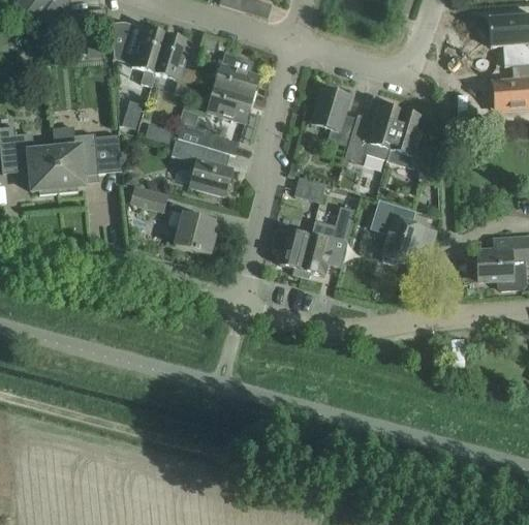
[(44,13),(44,17),(66,14),(64,0),(20,0),(20,8),(23,10),(23,14),(44,13)]
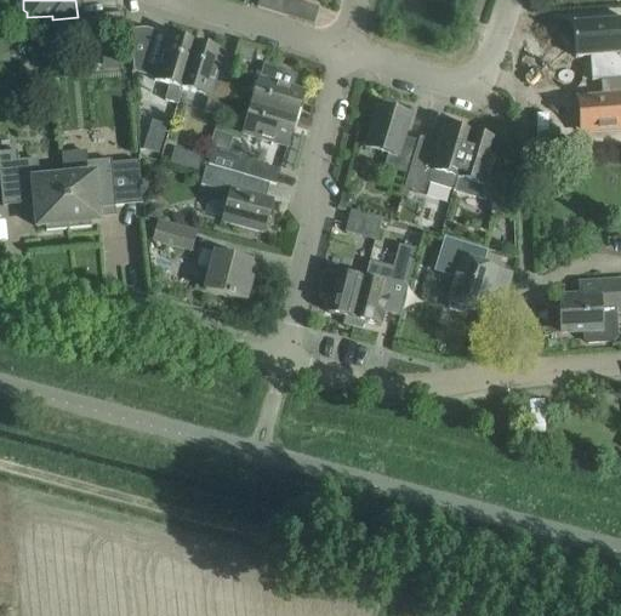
[(258,0),(257,4),(288,13),(291,0),(258,0)]
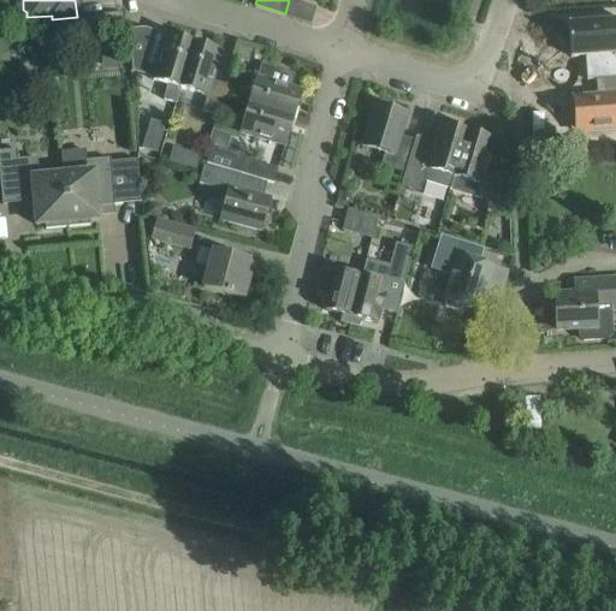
[(615,16),(568,21),(570,54),(587,53),(588,75),(587,75),(587,77),(615,73),(615,16)]
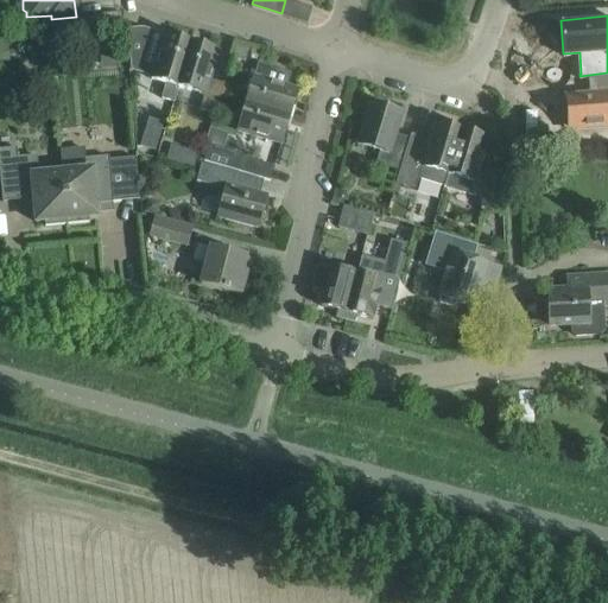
[(128,26),(130,50),(131,57),(145,56),(143,25),(128,26)]
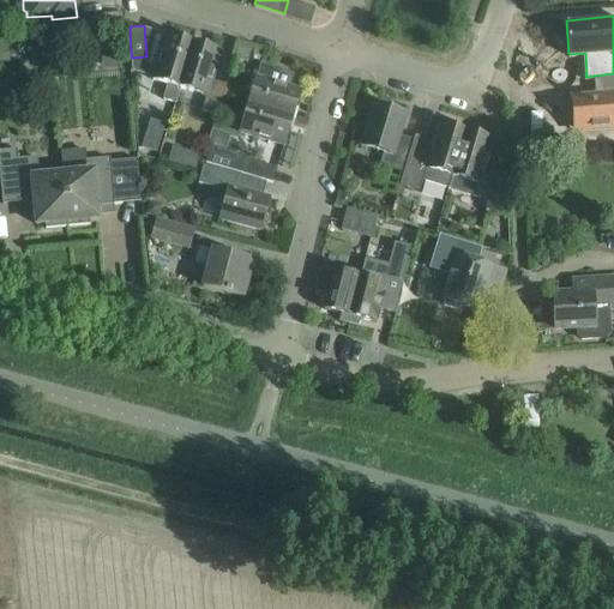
[(178,85),(192,40),(167,31),(152,78),(166,82),(161,97),(174,101),(178,85)]
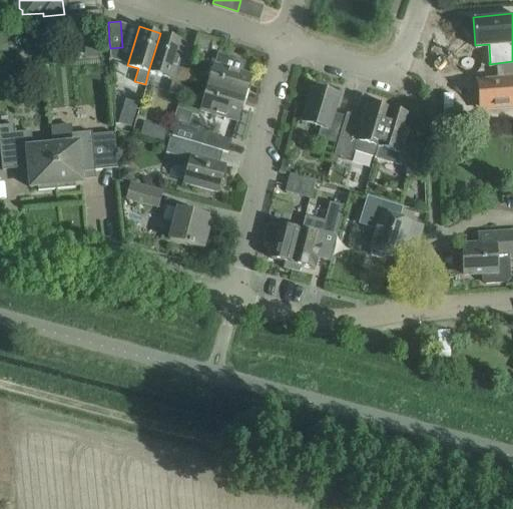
[(183,40),(160,33),(148,71),(170,78),(167,90),(180,94),(185,77),(188,69),(188,68),(176,64),(183,40)]
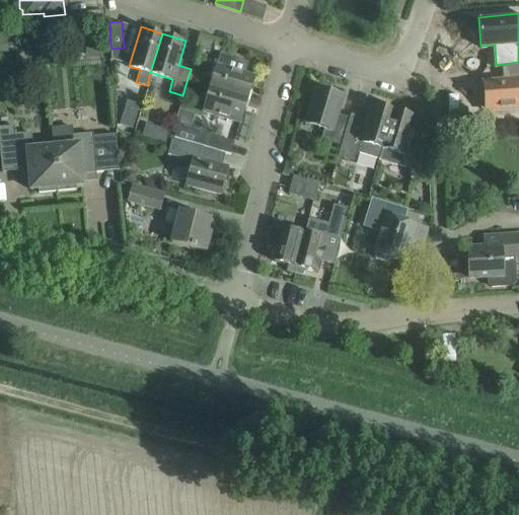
[(210,86),(247,97),(253,74),(241,70),(244,59),(220,51),(210,86)]
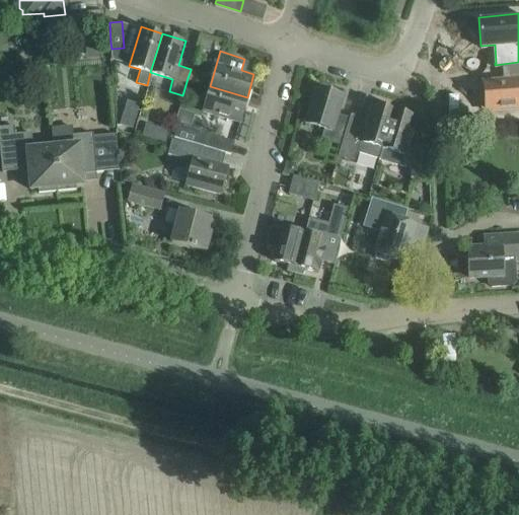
[(510,77),(484,79),(486,107),(518,104),(518,63),(509,64),(510,77)]
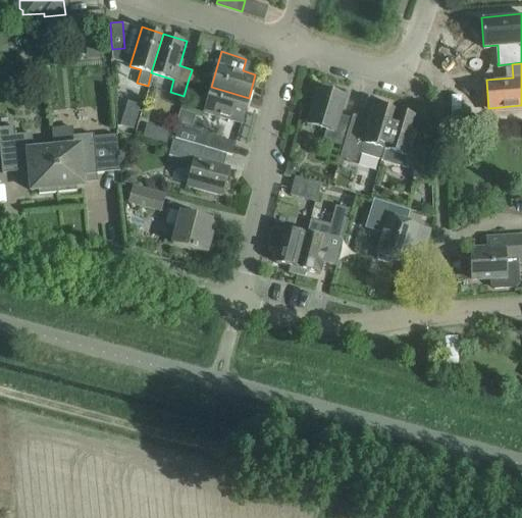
[(192,70),(189,79),(196,81),(198,72),(192,70)]
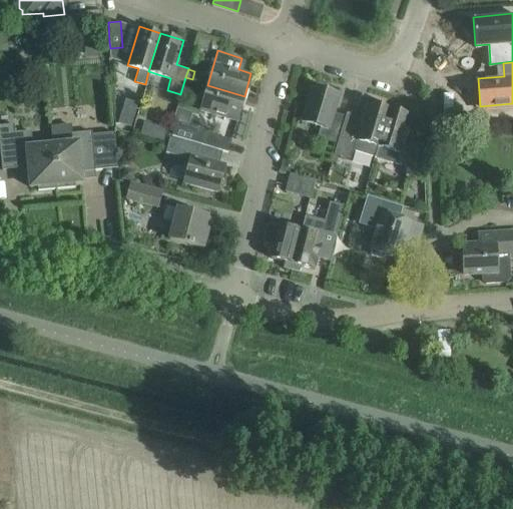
[(338,140),(343,123),(346,113),(334,110),(339,92),(313,84),(302,119),(321,124),(318,134),(338,140)]
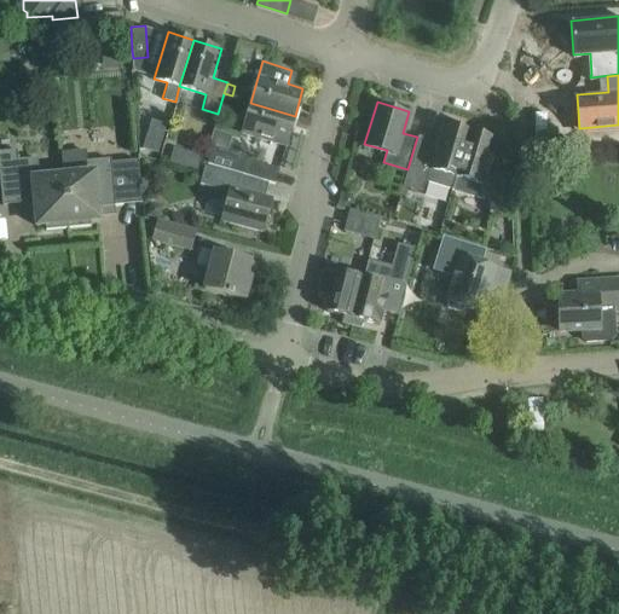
[(295,116),(250,103),(242,129),(287,143),(295,116)]
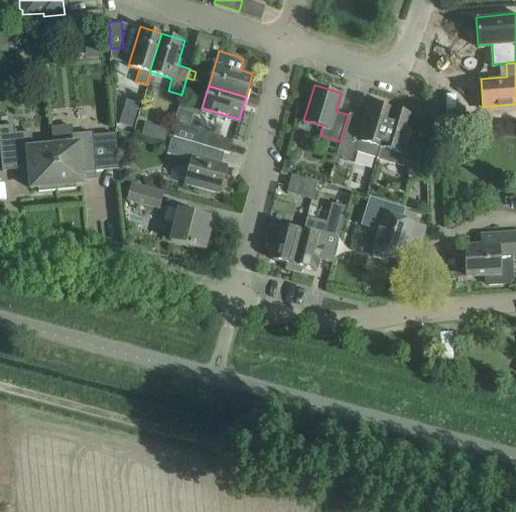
[(345,124),(340,141),(337,152),(354,157),(359,141),(381,148),(393,109),(369,101),(361,129),(345,124)]
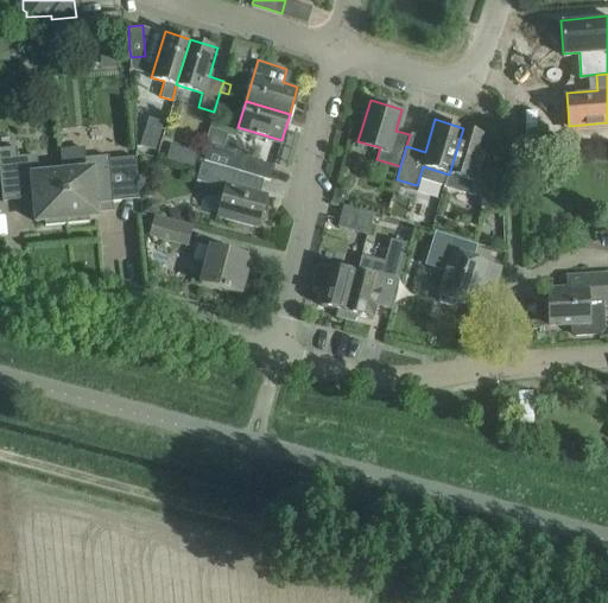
[(504,205),(502,167),(479,169),(488,135),(463,128),(449,175),(445,186),(473,195),(474,190),(481,191),(481,207),(504,205)]
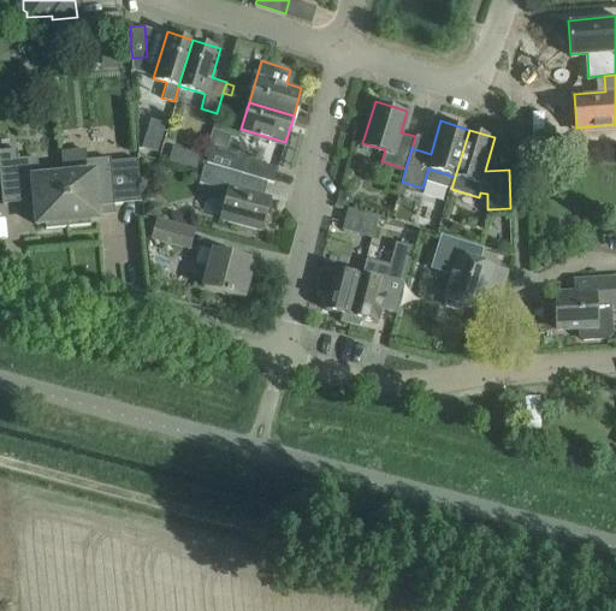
[(278,165),(255,159),(244,155),(246,154),(211,143),(206,159),(273,179),(278,165)]
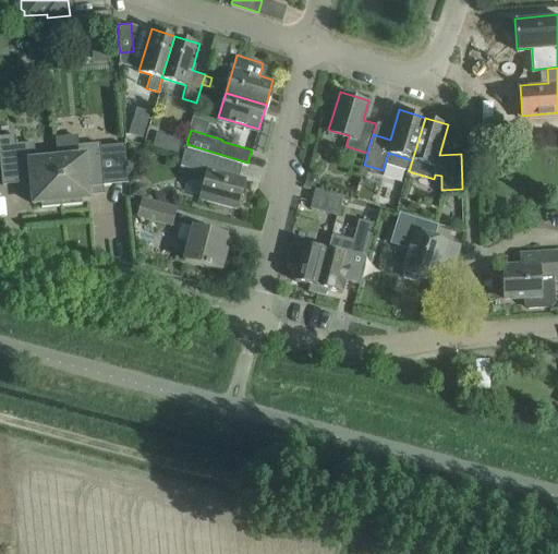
[(157,131),(154,143),(180,148),(182,136),(157,131)]
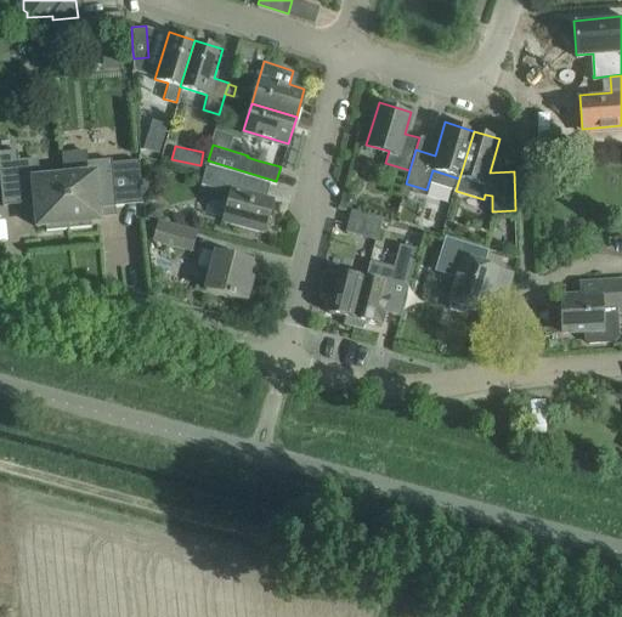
[(63,173),(68,226),(91,224),(91,219),(100,218),(99,205),(116,203),(111,157),(86,159),(85,147),(62,149),(63,173)]
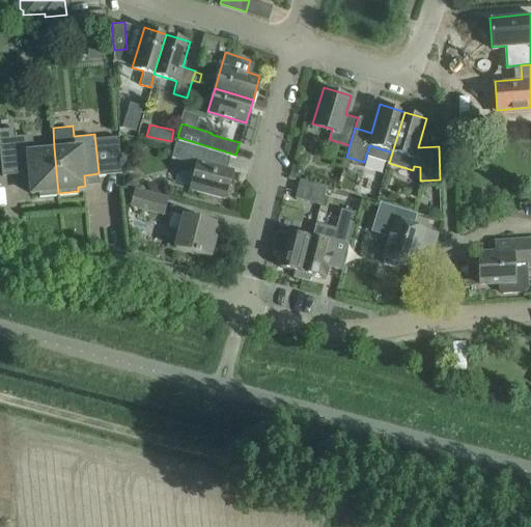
[(58,193),(54,147),(33,149),(32,133),(16,135),(15,127),(0,127),(0,154),(2,173),(19,171),(19,170),(29,169),(31,191),(38,191),(39,195),(58,193)]
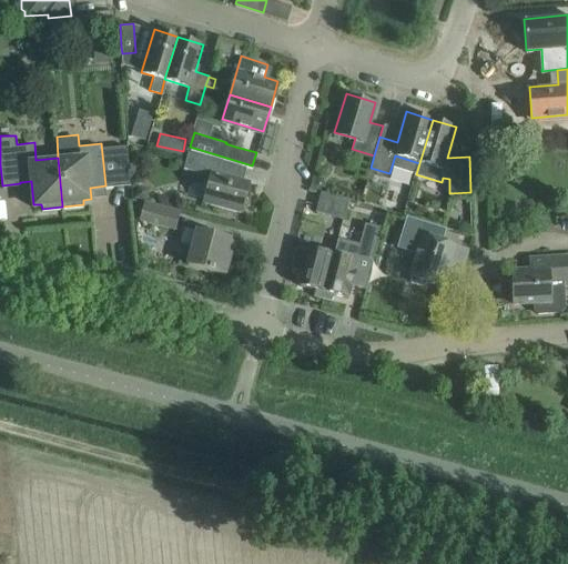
[(222,159),(203,154),(189,150),(183,171),(198,174),(195,182),(202,184),(199,199),(241,210),(249,180),(219,172),(222,159)]
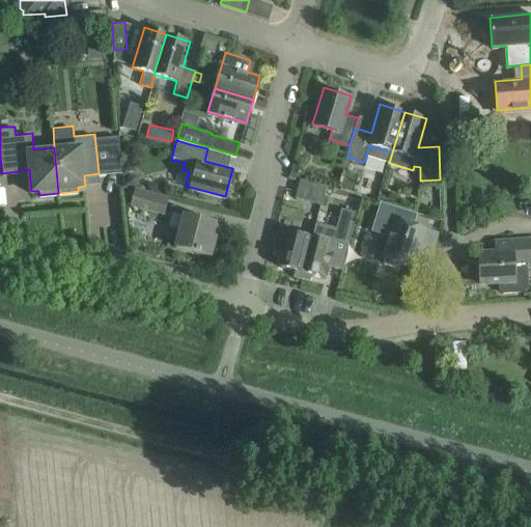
[(296,165),(294,174),(303,176),(305,168),(296,165)]
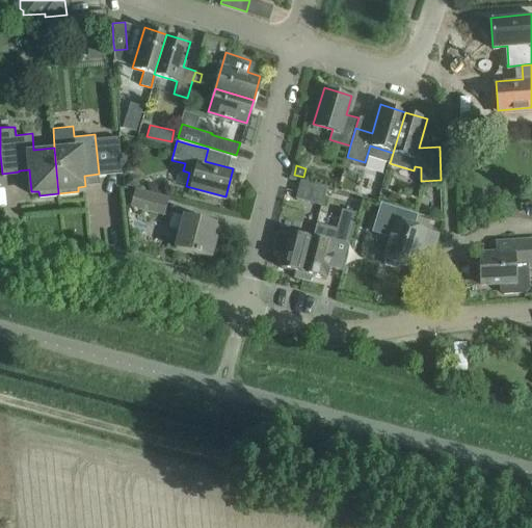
[(128,173),(126,182),(136,185),(137,180),(133,174),(128,173)]
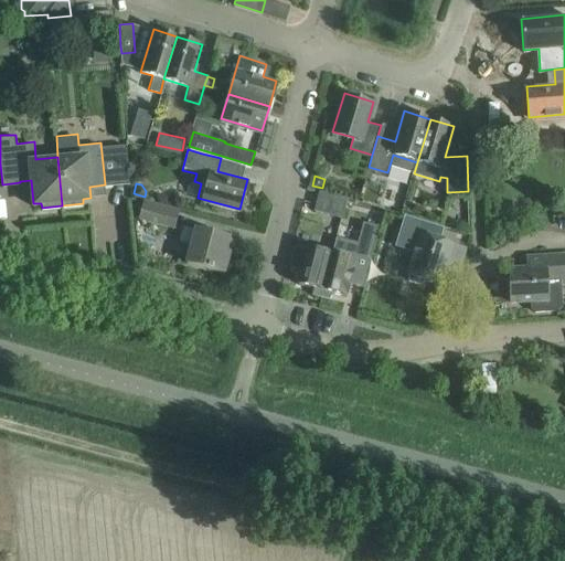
[(345,196),(340,194),(319,189),(313,209),(341,215),(345,196)]
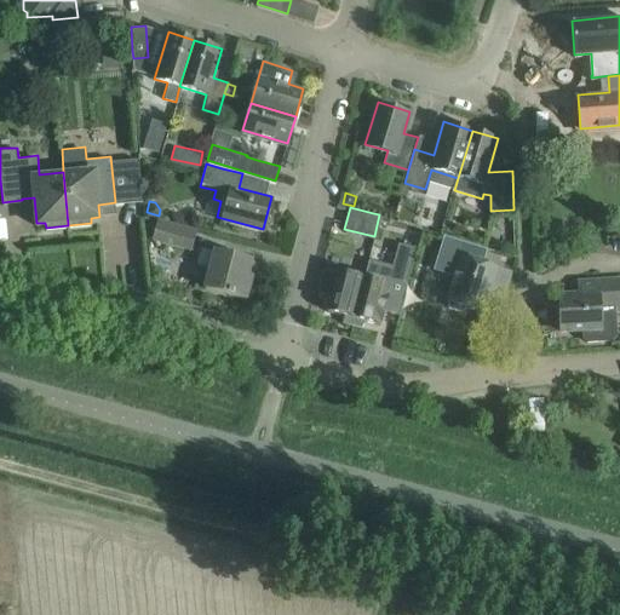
[(188,249),(193,230),(155,219),(150,239),(188,249)]
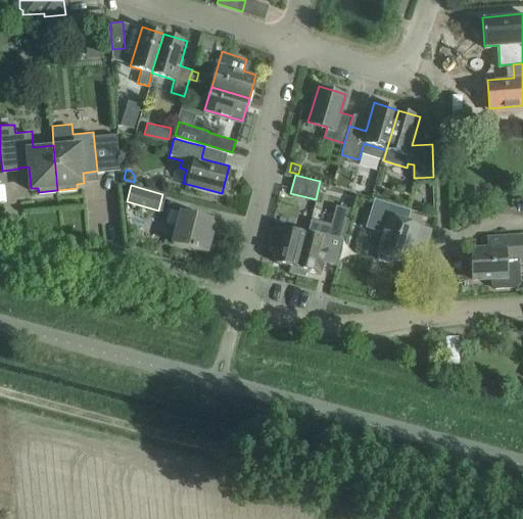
[(384,229),(377,251),(380,252),(378,256),(390,260),(391,255),(408,261),(412,248),(424,252),(431,227),(405,219),(408,208),(410,209),(411,207),(374,197),(374,198),(376,199),(369,224),(384,229)]
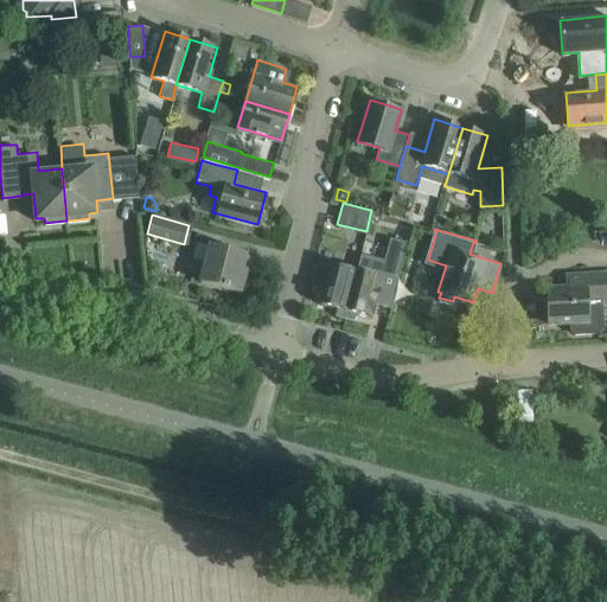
[(200,280),(240,290),(246,270),(241,269),(246,253),(196,239),(192,257),(205,261),(200,280)]
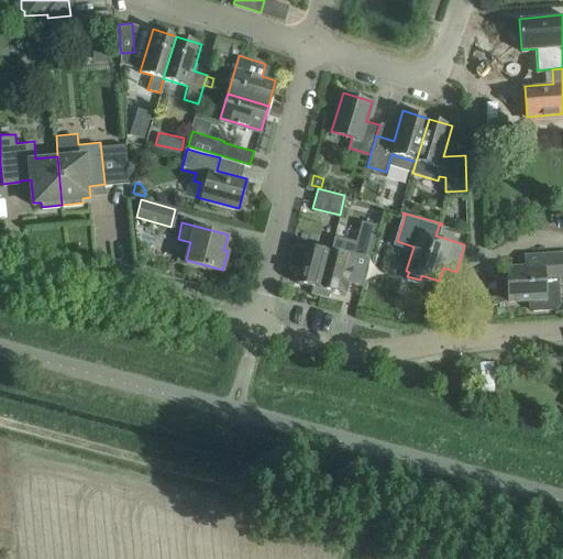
[(353,258),(330,252),(319,293),(328,295),(329,288),(345,293),(349,277),(363,282),(368,260),(376,229),(362,225),(353,258)]
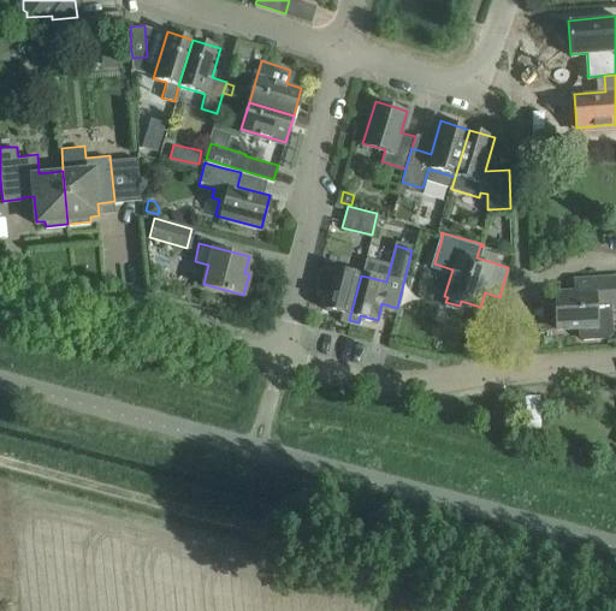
[(349,320),(361,276),(344,271),(344,270),(321,264),(315,289),(329,292),(325,307),(342,312),(341,318),(349,320)]
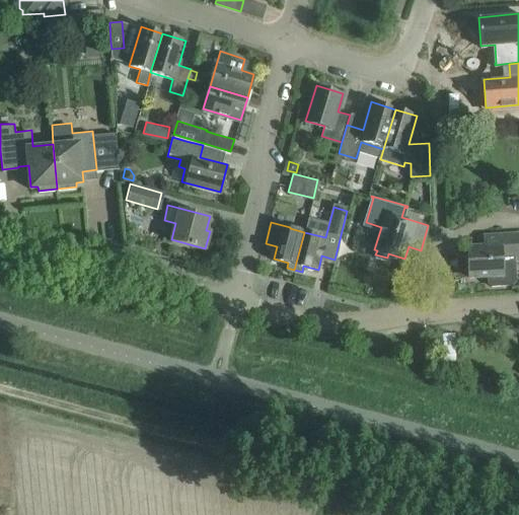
[(486,245),(467,246),(469,275),(488,274),(489,281),(492,284),(512,283),(515,280),(514,259),(518,258),(518,232),(485,234),(486,245)]
